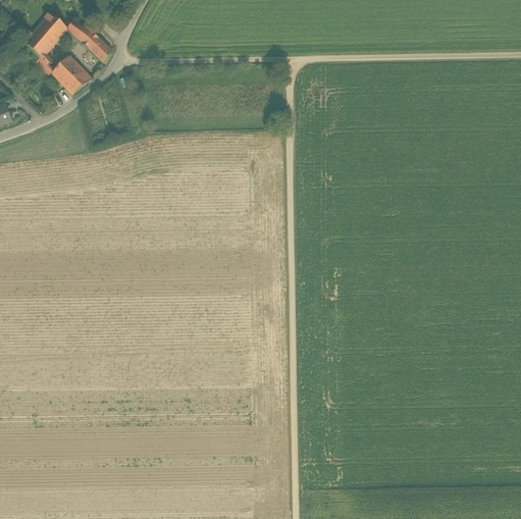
[(45,53),(66,29),(66,28),(66,27),(49,12),(24,41),(40,59),(45,64),(51,59),(45,53)]
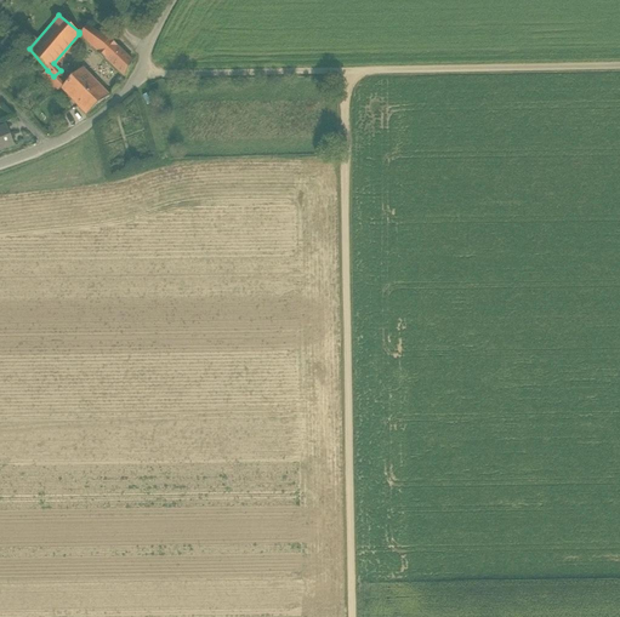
[(79,34),(97,50),(109,36),(86,24),(79,32),(79,33),(79,34)]
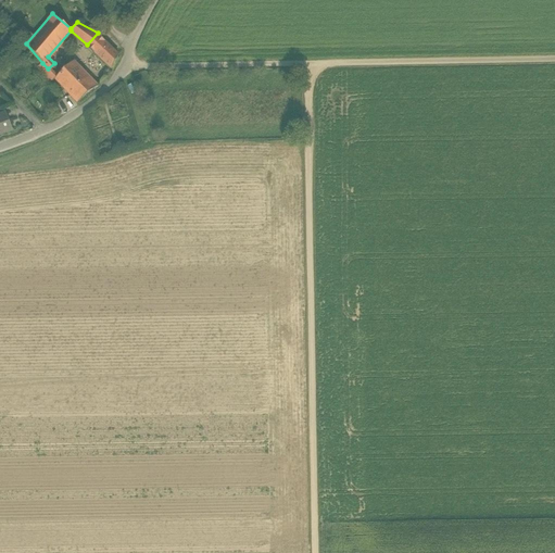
[(87,45),(93,50),(104,39),(98,33),(87,45)]
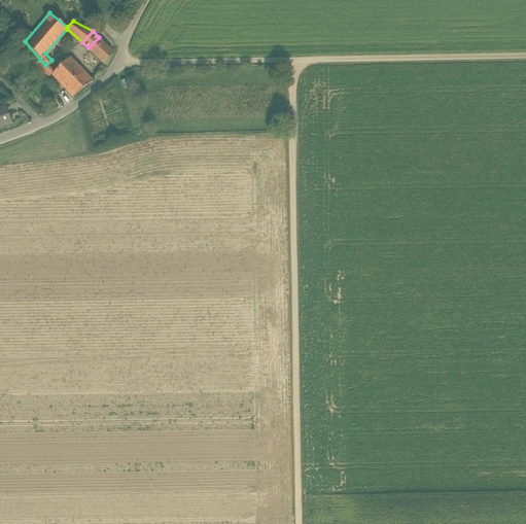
[(111,49),(99,37),(89,47),(105,63),(111,49)]
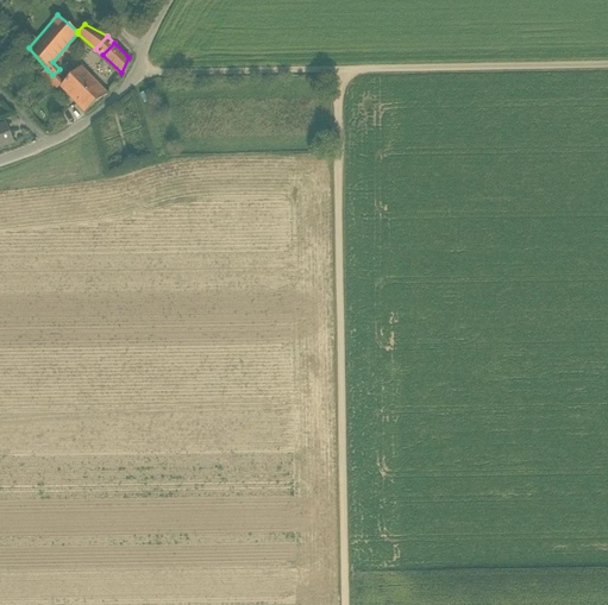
[(69,94),(85,111),(106,90),(80,64),(60,83),(69,94)]
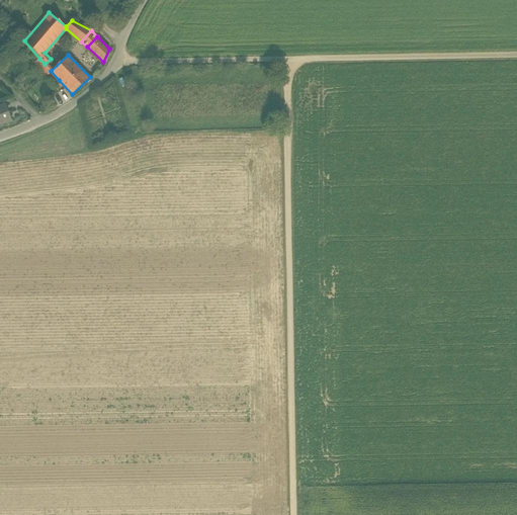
[(33,65),(45,77),(51,71),(45,64),(39,59),(33,65)]
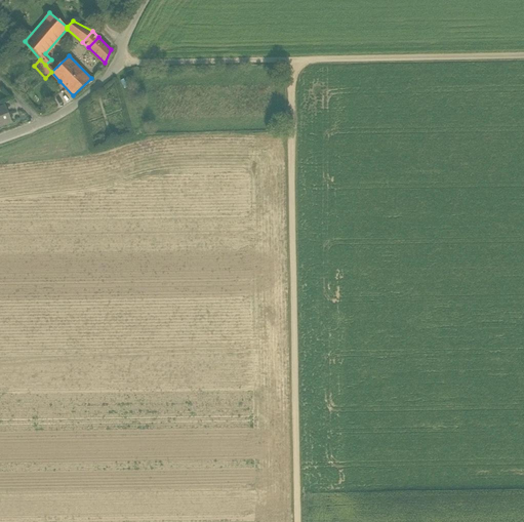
[(7,110),(0,113),(0,123),(10,119),(7,110)]
